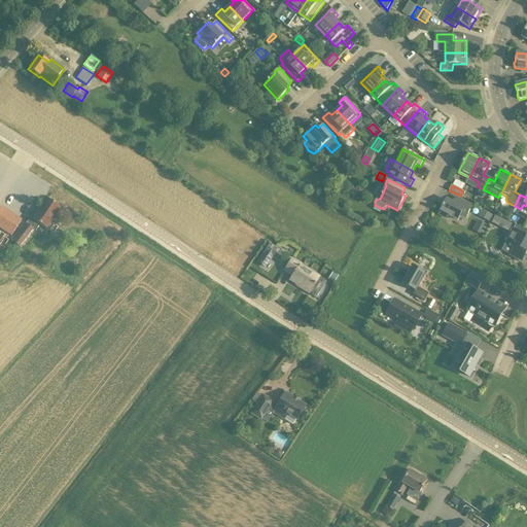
[(460,215),(465,218),(471,206),(456,198),(453,203),(447,200),(438,214),(447,219),(449,215),(457,220),(460,215)]
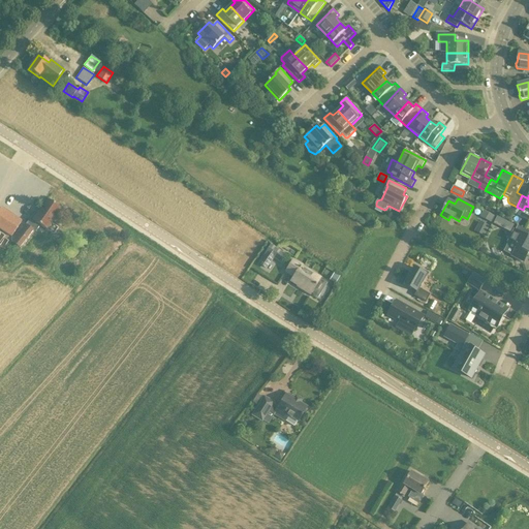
[(35,232),(40,225),(47,230),(52,222),(51,221),(60,208),(49,199),(43,207),(42,207),(36,215),(33,214),(30,218),(26,224),(11,242),(21,249),(34,231),(35,232)]
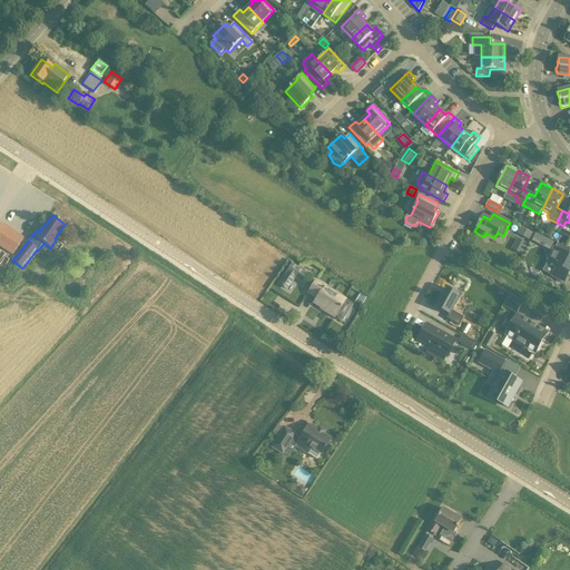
[(0,255),(9,261),(23,238),(1,224),(0,225),(0,255)]
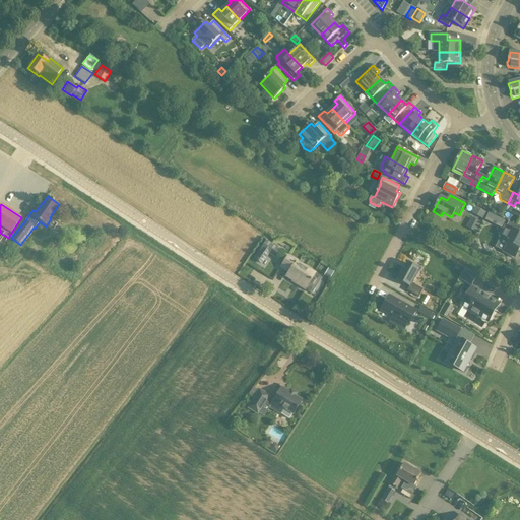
[(471,213),(482,219),(486,212),(475,207),(471,213)]
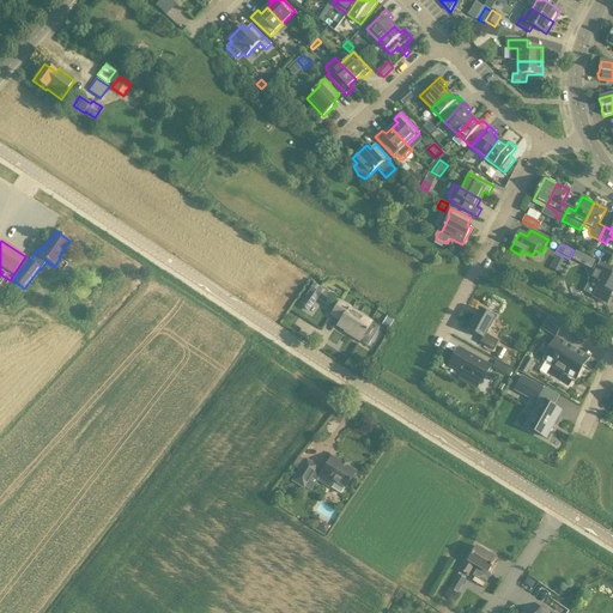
[(584,266),(589,258),(577,252),(572,259),(584,266)]
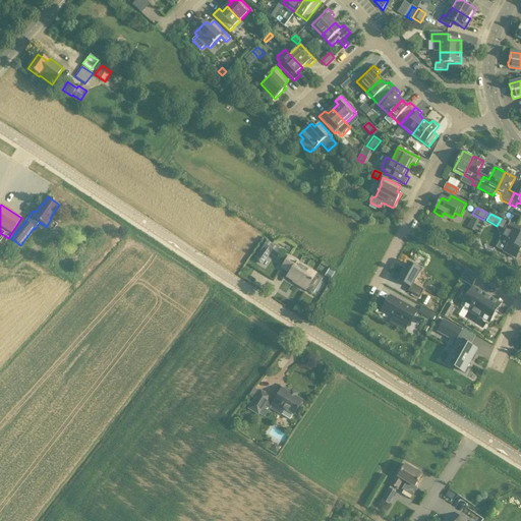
[(470,229),(476,232),(481,223),(475,220),(470,229)]
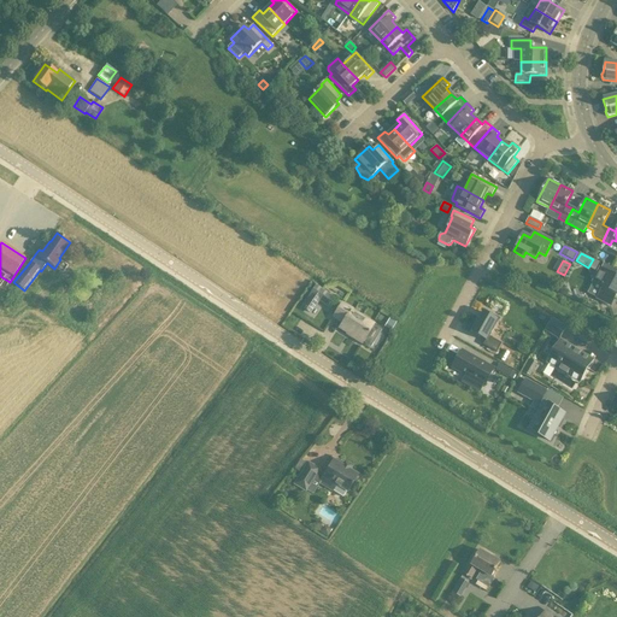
[(616,270),(604,264),(600,270),(599,269),(593,282),(603,288),(597,299),(610,306),(616,294),(616,270)]
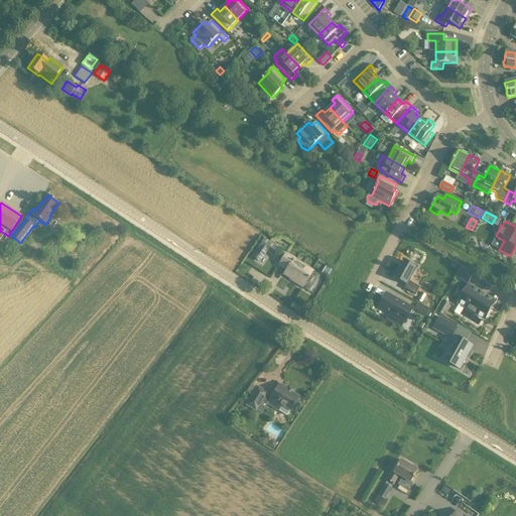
[(264,239),(258,246),(259,247),(252,257),(257,261),(270,243),(264,239)]
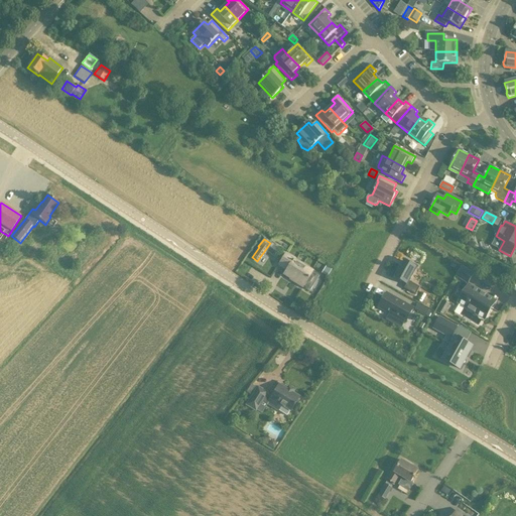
[(259,263),(267,252),(273,256),(278,248),(270,243),(257,261),(259,263)]
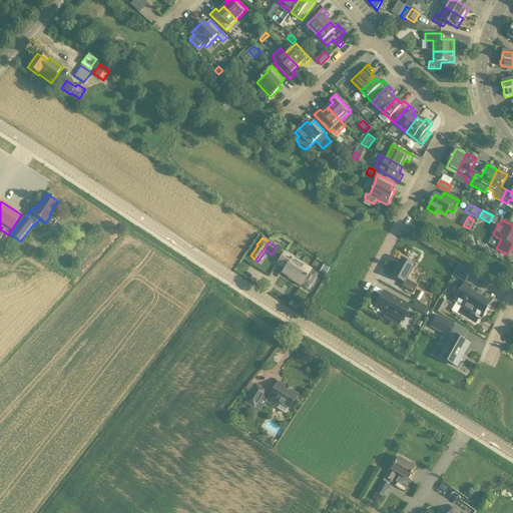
[(301,285),(310,270),(292,259),(292,258),(284,252),(278,264),(286,268),(283,273),(289,277),(289,278),(301,285)]
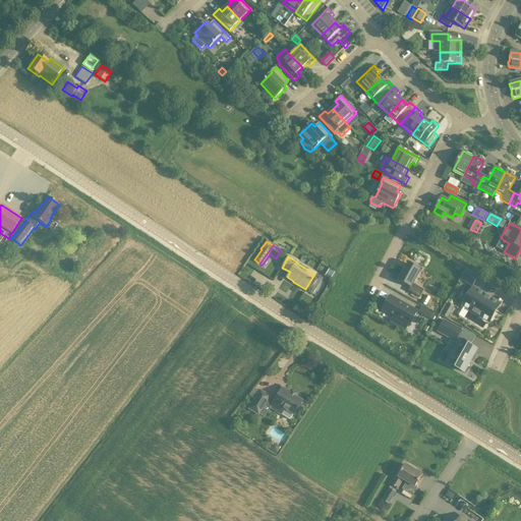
[(406,265),(398,280),(410,287),(407,293),(418,299),(423,291),(411,285),(418,272),(406,265)]
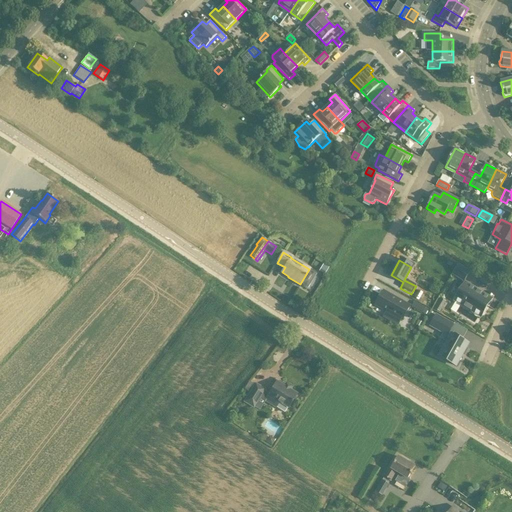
[(470,272),(459,265),(453,275),(464,281),(470,272)]
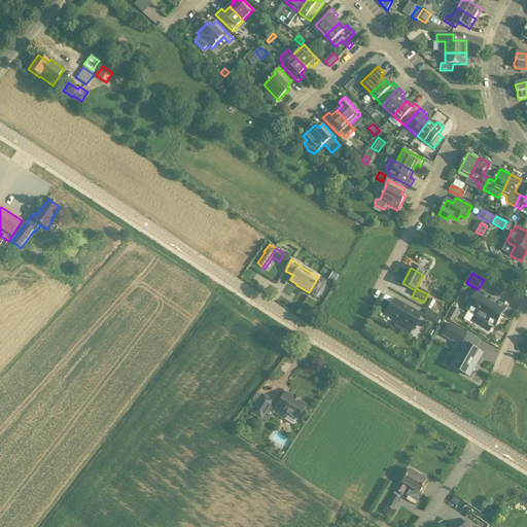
[(326,282),(331,285),(336,279),(330,275),(326,282)]
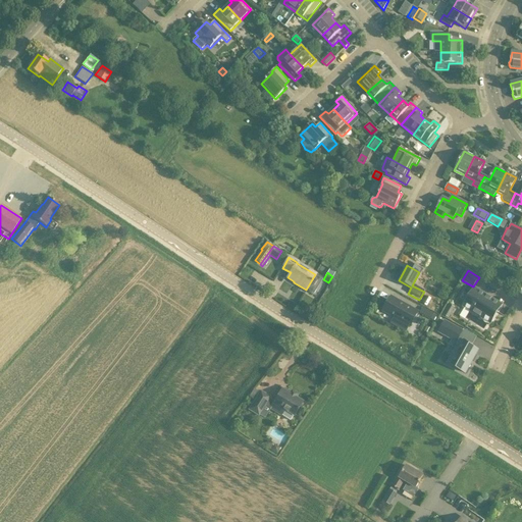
[(492,318),(501,305),(475,290),(467,303),(477,309),(476,311),(481,315),(483,312),(492,318)]
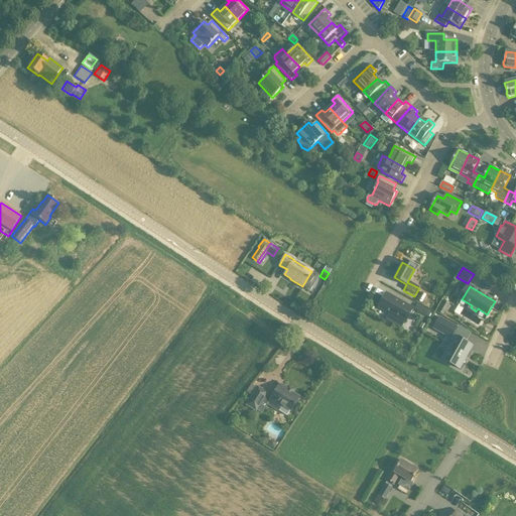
[(412,306),(386,292),(379,306),(390,312),(387,318),(393,323),(397,315),(405,320),(412,306)]
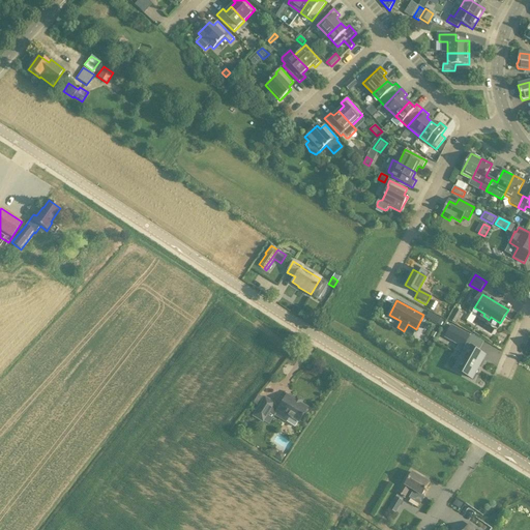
[(434,311),(438,303),(434,301),(430,308),(434,311)]
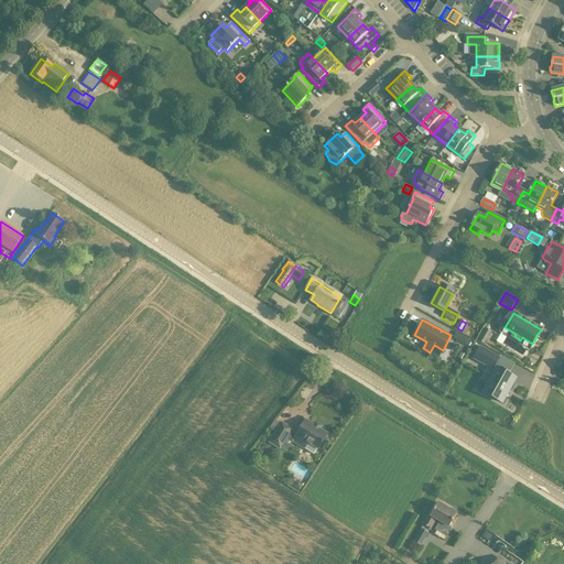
[(457,333),(454,338),(468,346),(472,340),(457,333)]
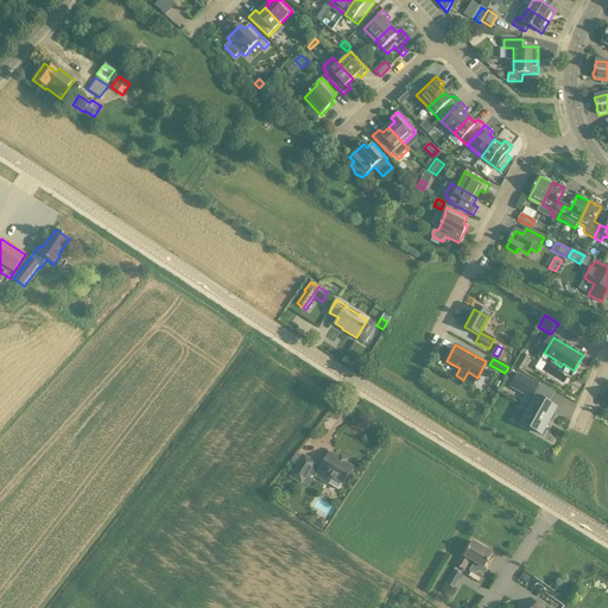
[(526,365),(519,361),(515,367),(521,371),(526,365)]
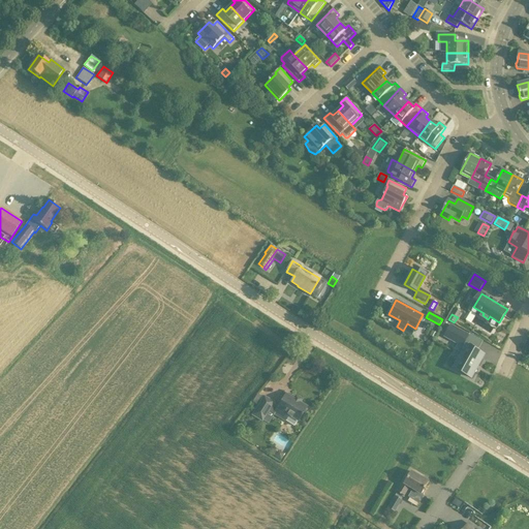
[(455,369),(471,378),(484,355),(464,344),(469,336),(450,325),(444,337),(459,344),(456,349),(463,353),(455,369)]
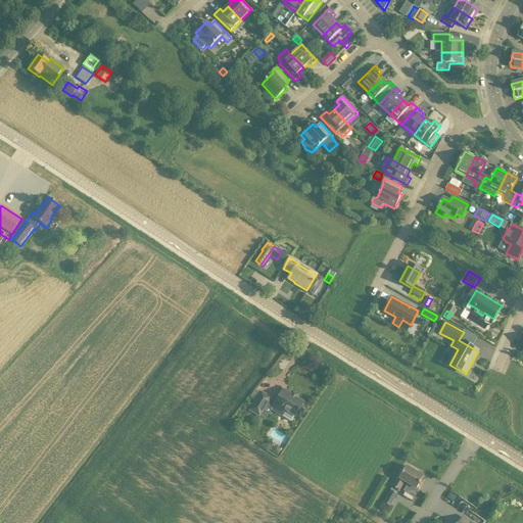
[(290,422),(293,417),(294,417),(303,402),(282,390),(275,402),(271,399),(272,397),(260,391),(248,412),(250,414),(258,418),(266,407),(290,422)]
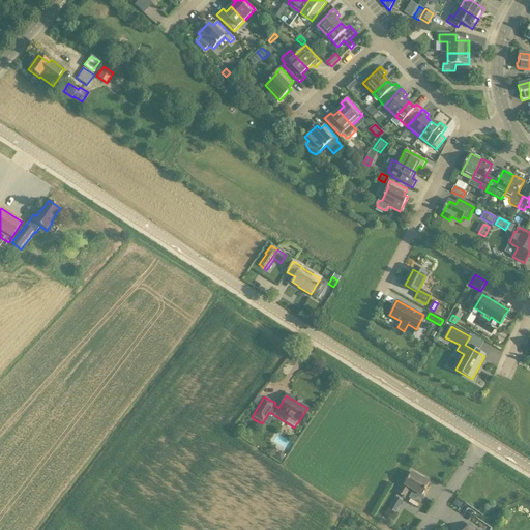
[(262,398),(258,395),(253,403),(257,406),(262,398)]
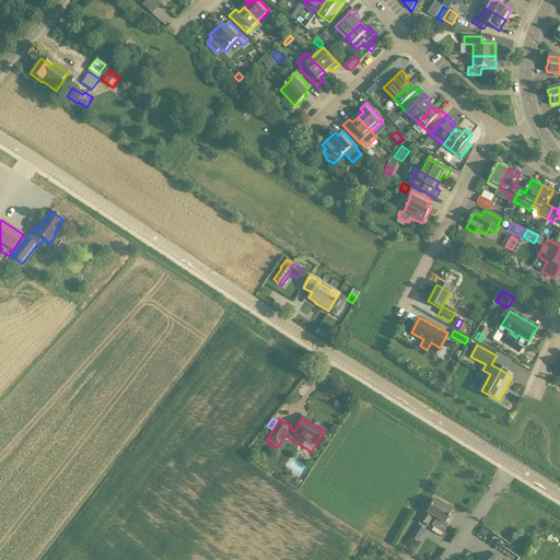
[(301,481),(298,479),(293,480),(291,485),(298,489),(301,481)]
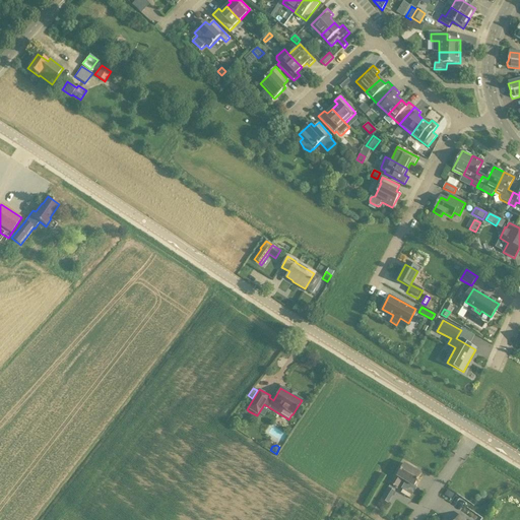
[(391,483),(398,488),(403,479),(413,486),(421,473),(405,464),(397,476),(396,475),(391,483)]
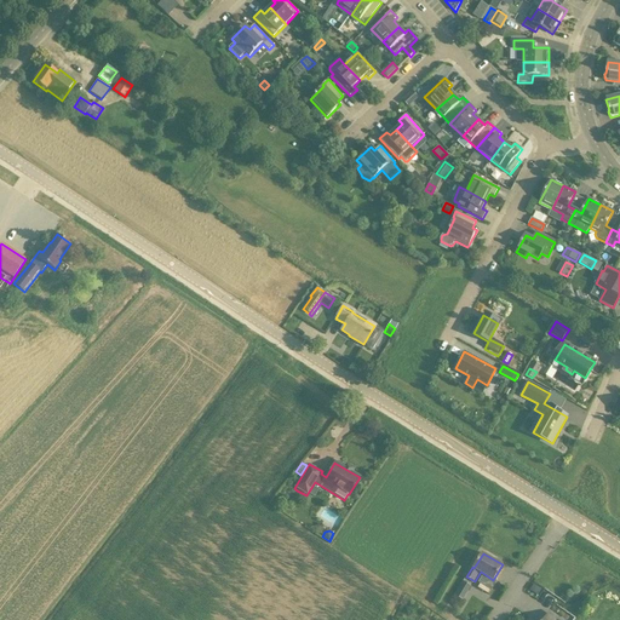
[(530,590),(539,596),(543,590),(534,585),(530,590)]
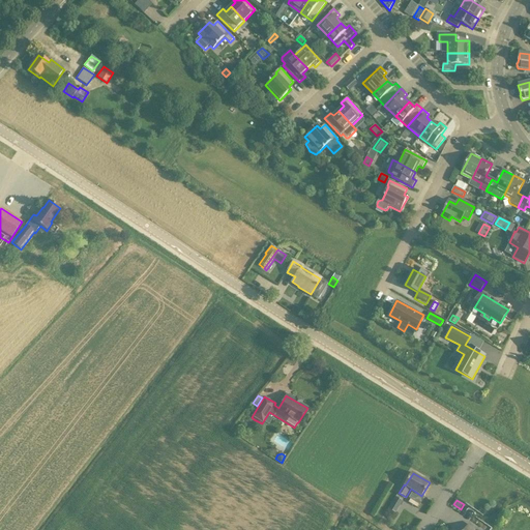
[(399,506),(392,503),(389,508),(395,512),(399,506)]
